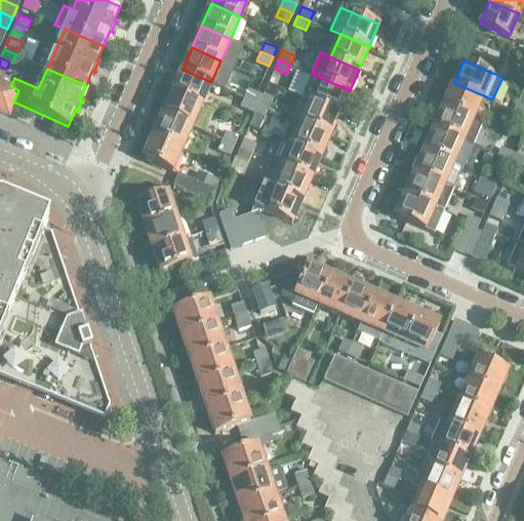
[(202,104),(211,82),(183,70),(172,91),(202,104)]
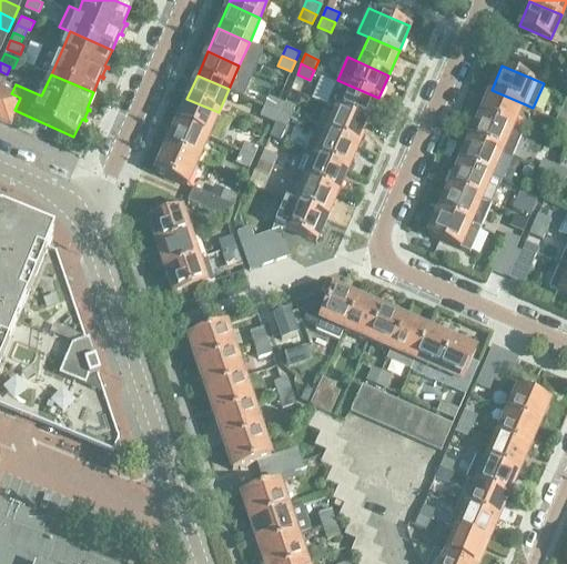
[(0,89),(3,79),(0,77),(0,118),(10,122),(10,121),(14,110),(20,98),(11,93),(0,89)]
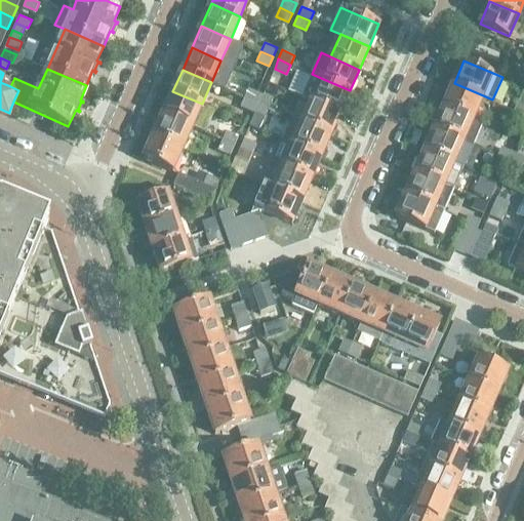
[(14,78),(3,73),(0,82),(10,86),(14,78)]
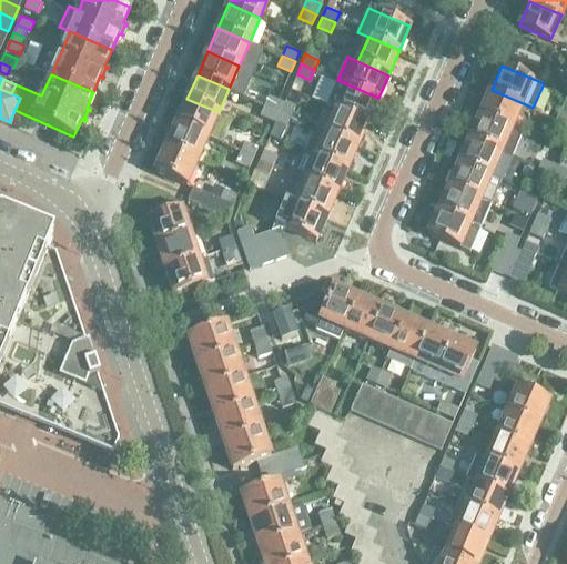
[(368,122),(378,98),(347,84),(337,108),(368,122)]
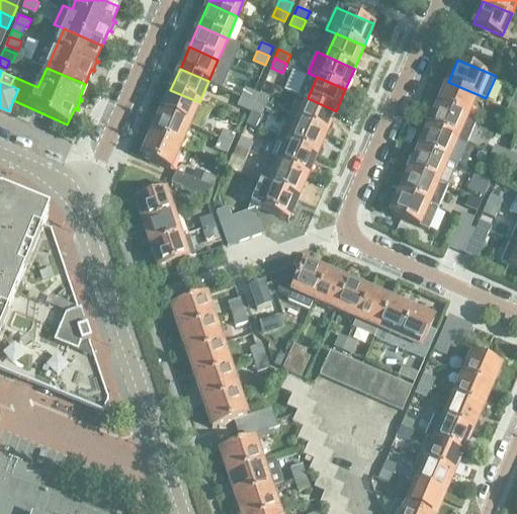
[(467,116),(477,94),(448,82),(438,103),(467,116)]
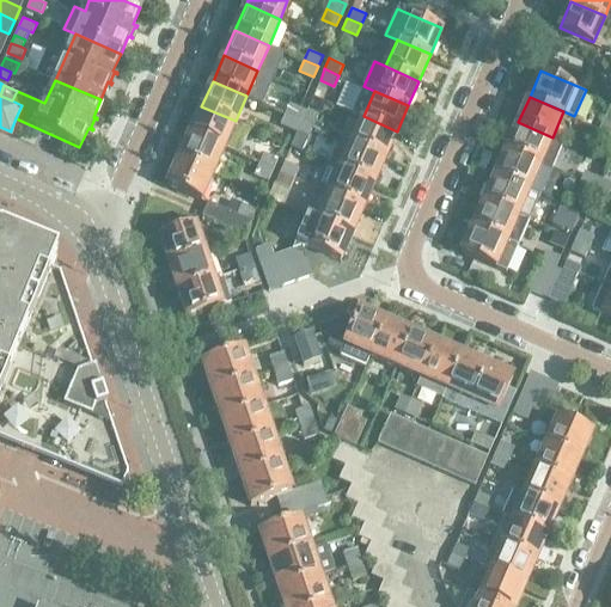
[(299,118),(304,108),(289,102),(286,112),(299,118)]
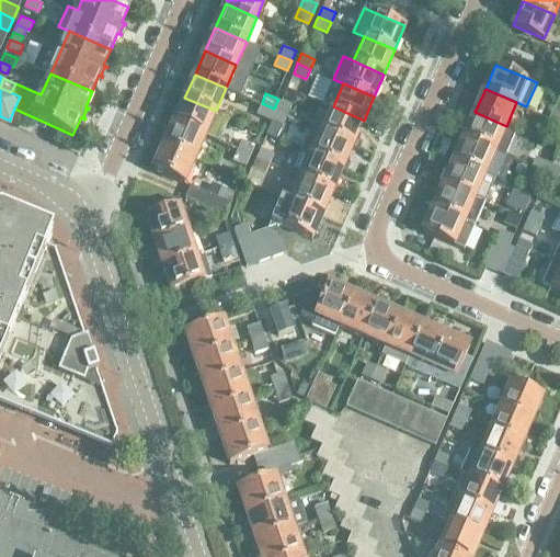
[(206,134),(216,111),(184,98),(174,120),(206,134)]
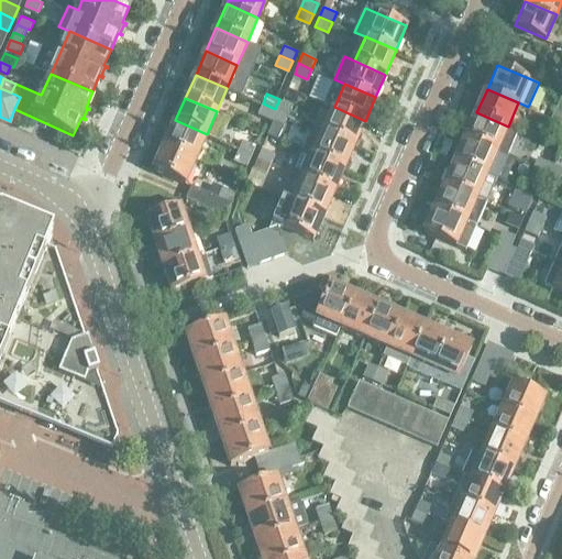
[(293,105),(283,100),(279,99),(275,109),(288,114),(293,105)]
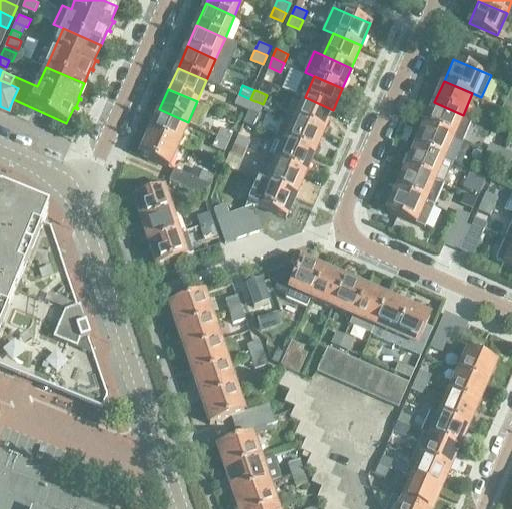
[(246,108),(250,99),(239,94),(234,103),(246,108)]
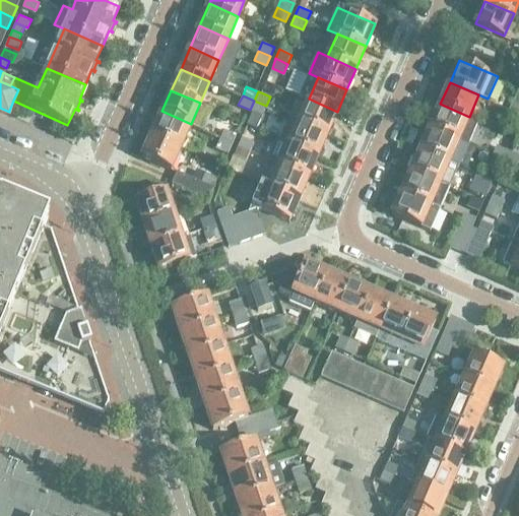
[(328,133),(337,112),(309,99),(300,120),(328,133)]
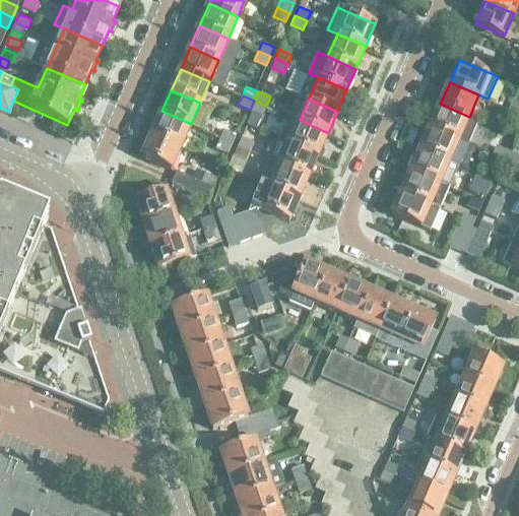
[(518,102),(513,100),(509,109),(518,113),(518,102)]
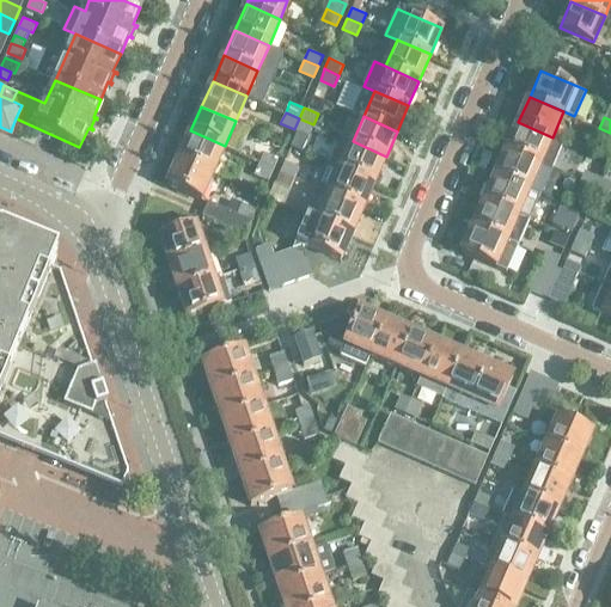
[(309,135),(313,124),(299,118),(294,129),(309,135)]
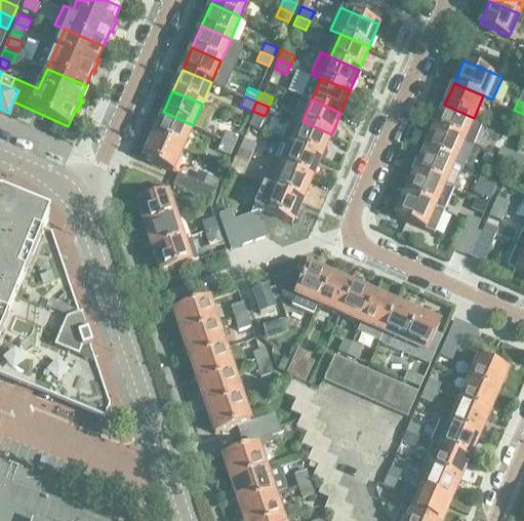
[(464,141),(474,118),(444,105),(435,127),(464,141)]
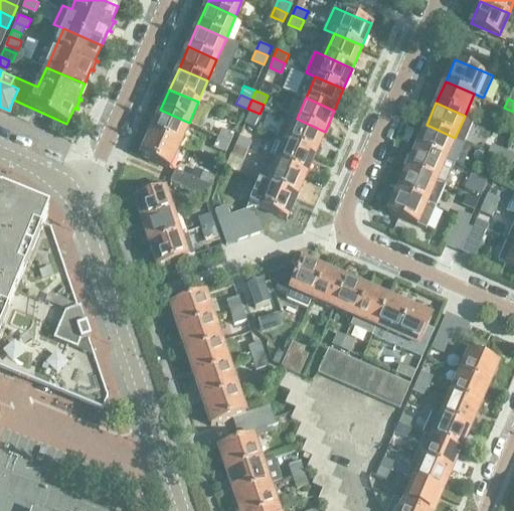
[(512,122),(513,119),(513,112),(504,108),(500,117),(512,122)]
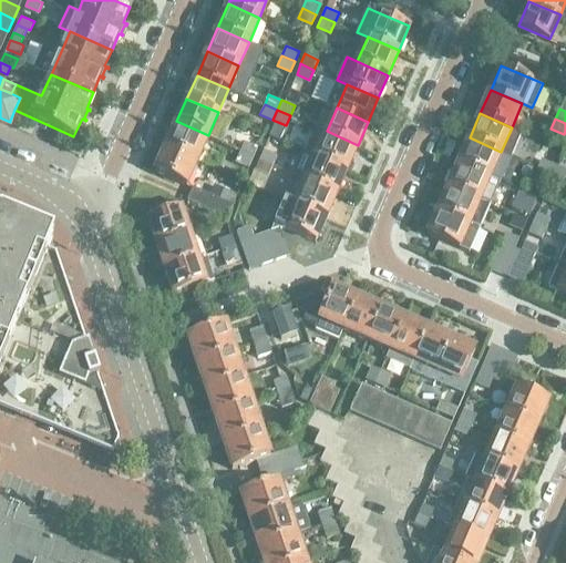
[(198,159),(208,135),(176,121),(166,145),(198,159)]
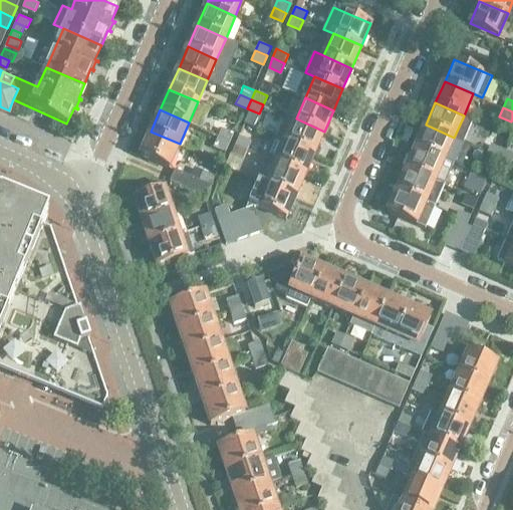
[(314,153),(324,132),(296,118),(286,114),(277,136),(286,140),(314,153)]
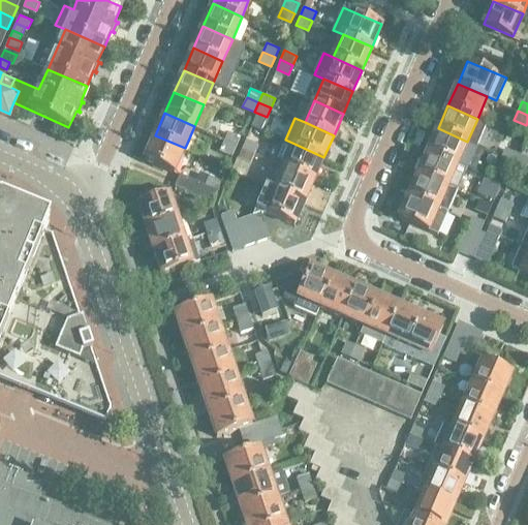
[(458,163),(467,142),(438,128),(429,150),(458,163)]
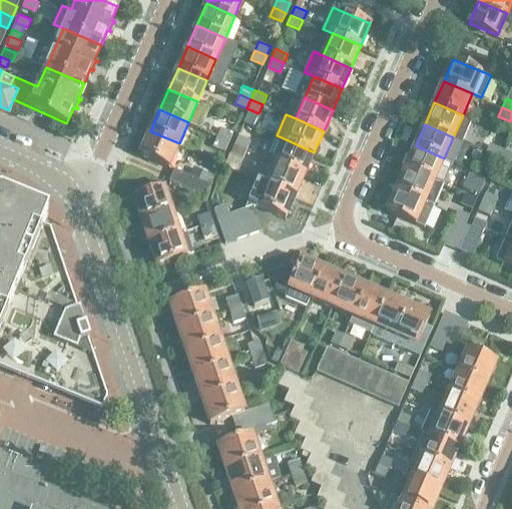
[(230,140),(234,131),(222,126),(218,135),(230,140)]
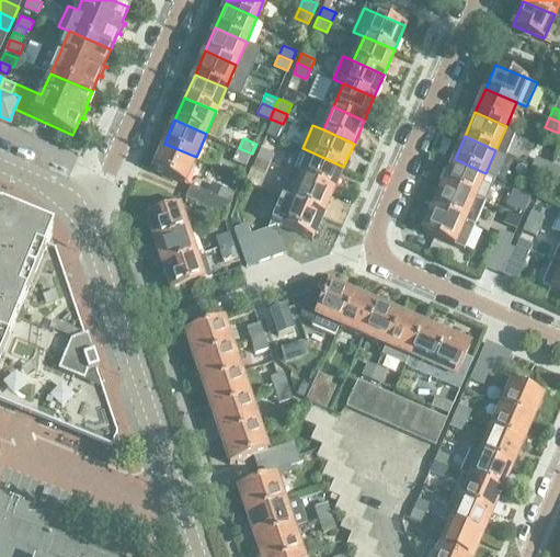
[(185,181),(196,157),(164,144),(155,168),(185,181)]
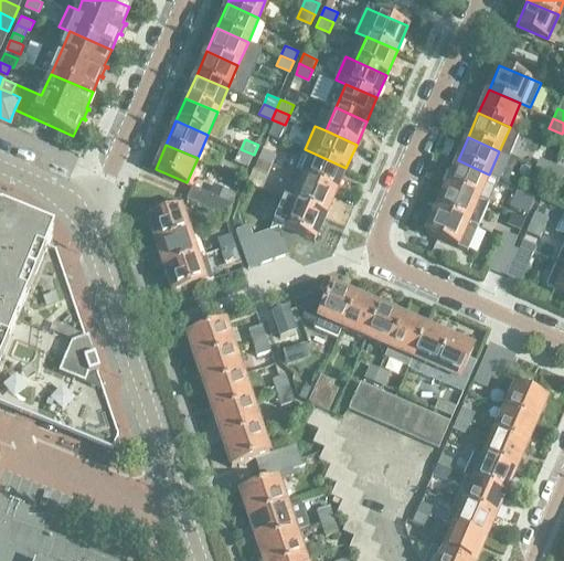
[(277,154),(264,147),(259,158),(273,163),(277,154)]
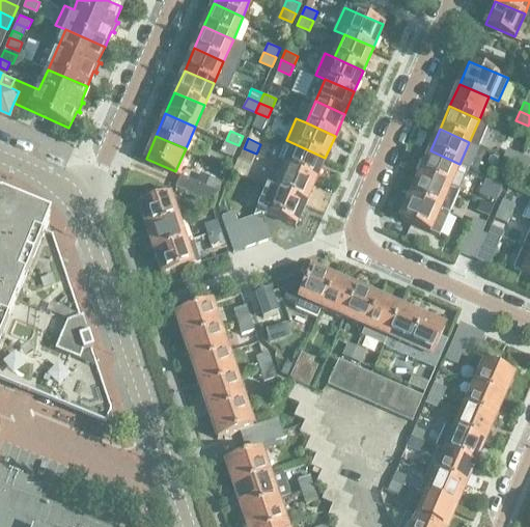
[(234,155),(239,145),(226,140),(222,149),(234,155)]
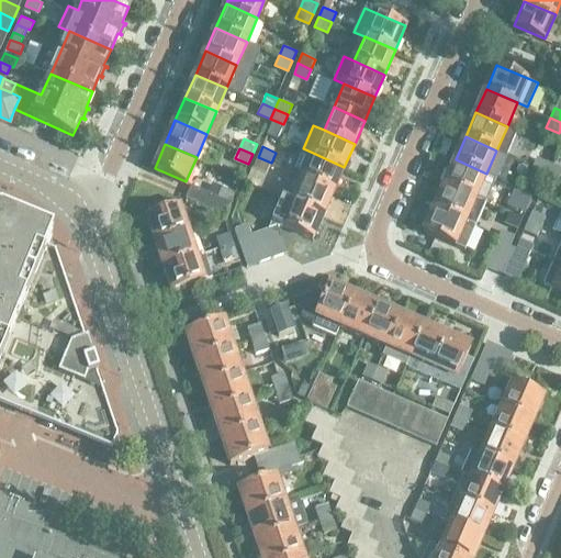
[(334,190),(344,167),(313,153),(303,177),(334,190)]
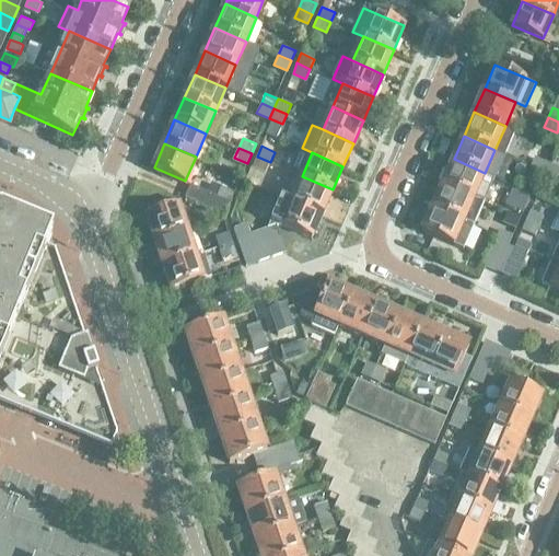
[(548,161),(544,159),(535,155),(531,165),(544,171),(548,161)]
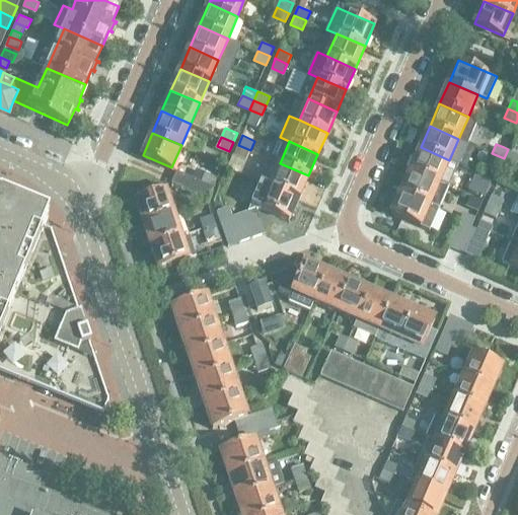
[(246,159),(250,150),(238,145),(234,154),(246,159)]
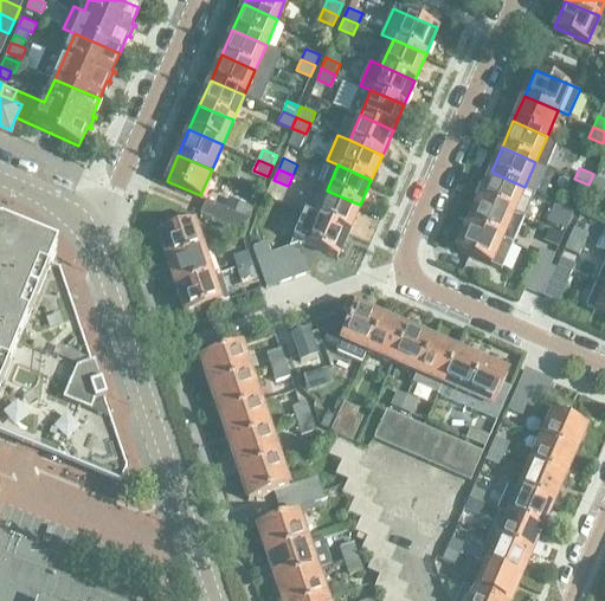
[(514,212),(525,187),(491,172),(480,196),(514,212)]
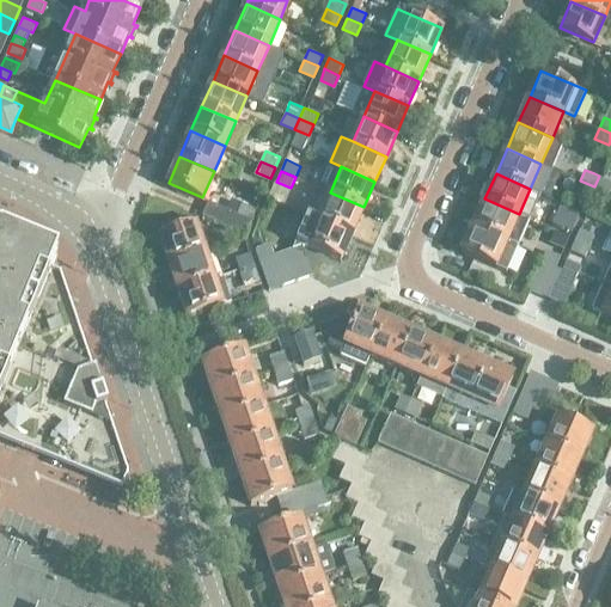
[(610,181),(599,176),(594,186),(609,192),(610,189),(610,181)]
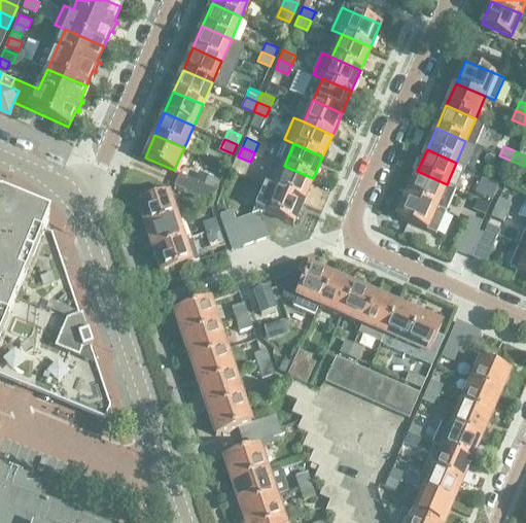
[(507,170),(512,161),(499,155),(495,165),(507,170)]
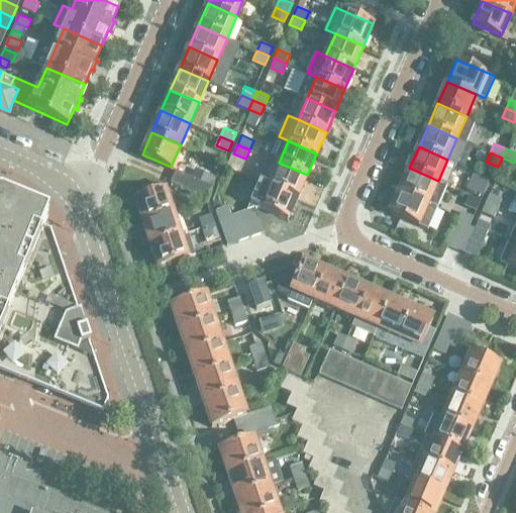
[(514,163),(502,158),(498,167),(510,172),(514,163)]
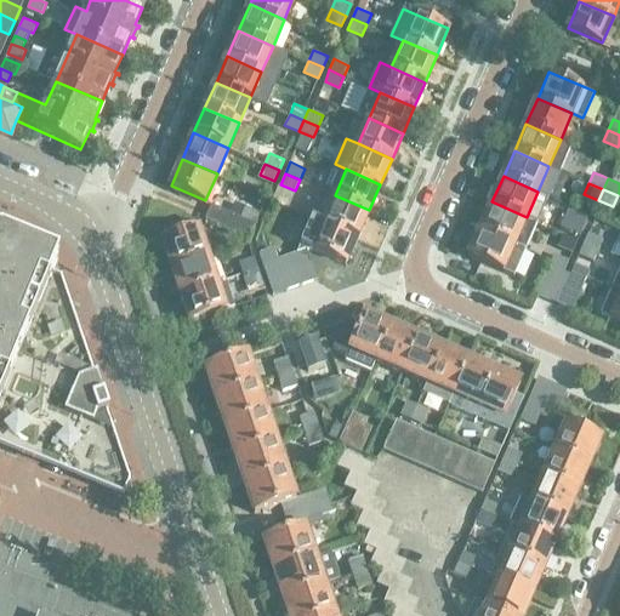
[(358,235),(369,210),(335,195),(324,221),(358,235)]
